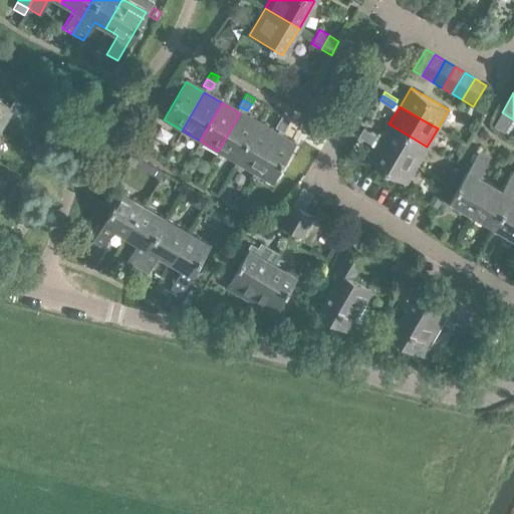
[(258,123),(240,113),(218,152),(236,162),(258,123)]
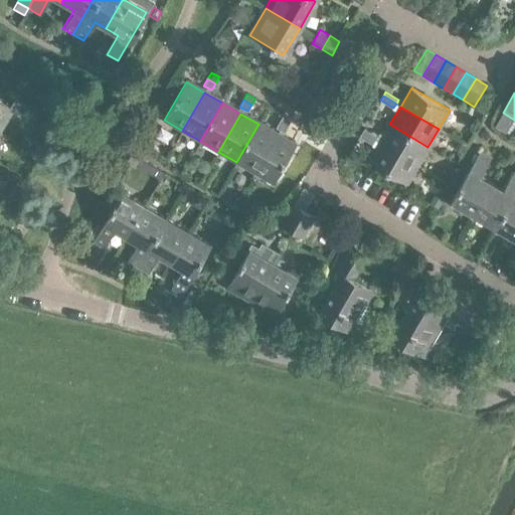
[(283,115),(279,121),(288,126),(291,119),(283,115)]
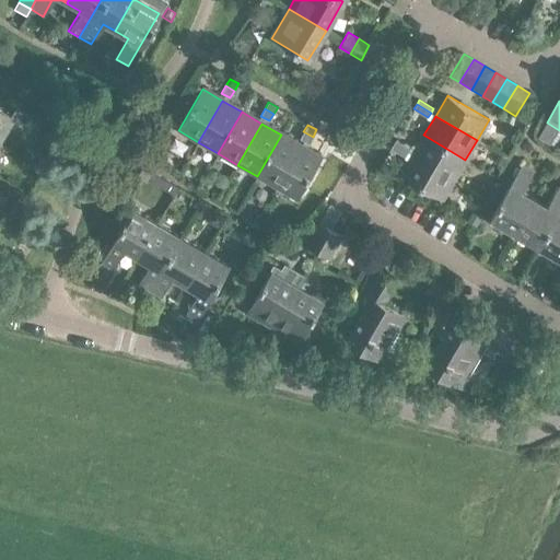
[(558,132),(546,126),(539,138),(551,144),(558,132)]
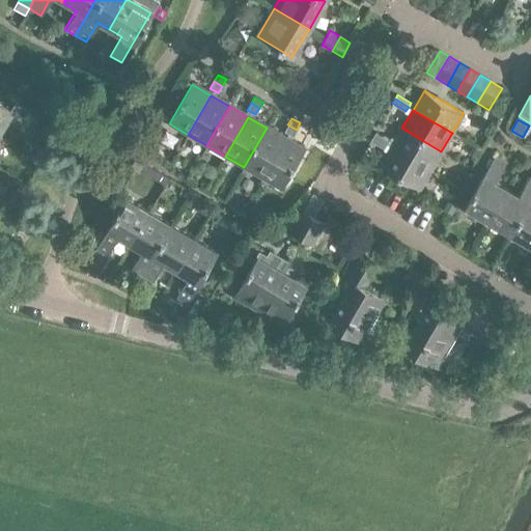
[(287,124),(283,132),(292,136),(297,130),(287,124)]
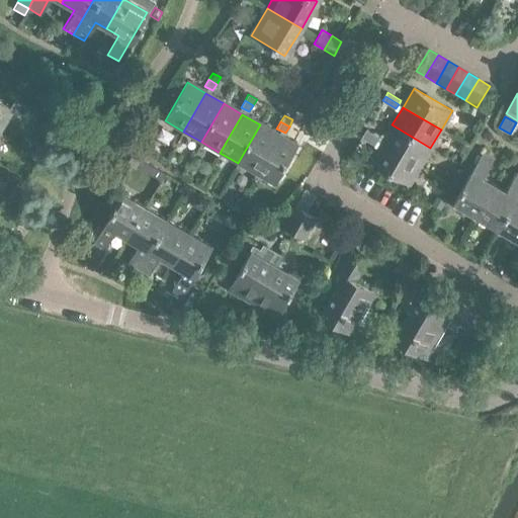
[(256,174),(278,136),(260,124),(238,163),(256,174)]
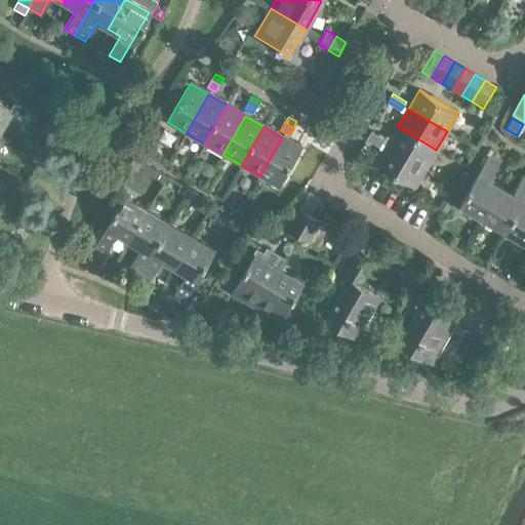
[(397,126),(387,145),(425,168),(436,150),(397,126)]
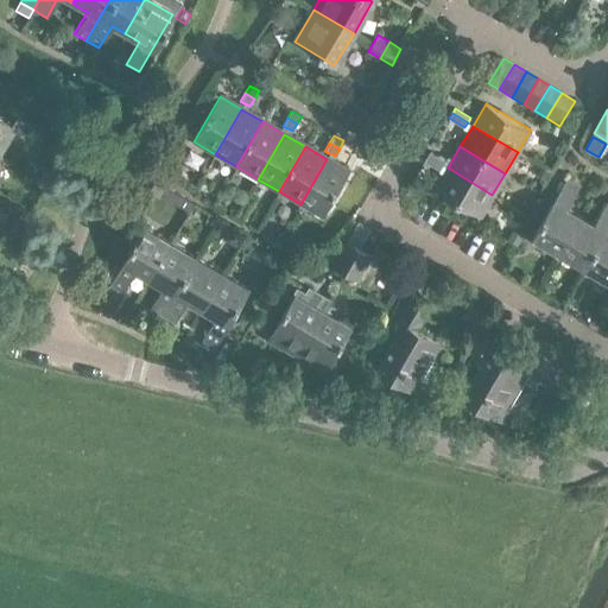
[(443,165),(445,160),(430,151),(428,156),(443,165)]
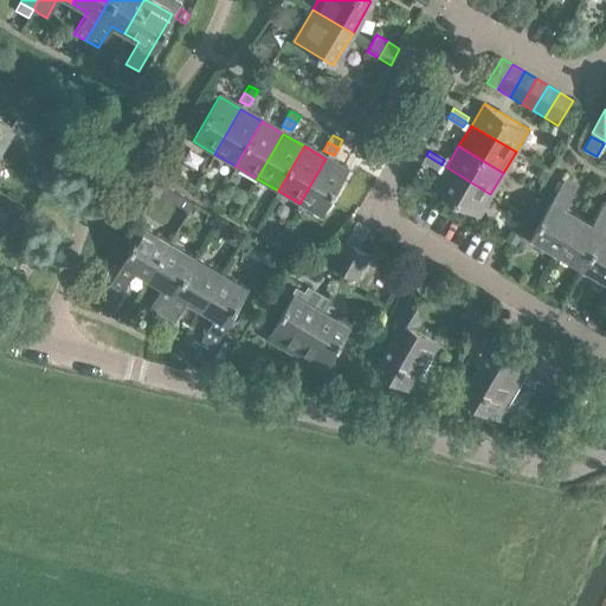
[(442,165),(426,155),(424,160),(438,169),(442,165)]
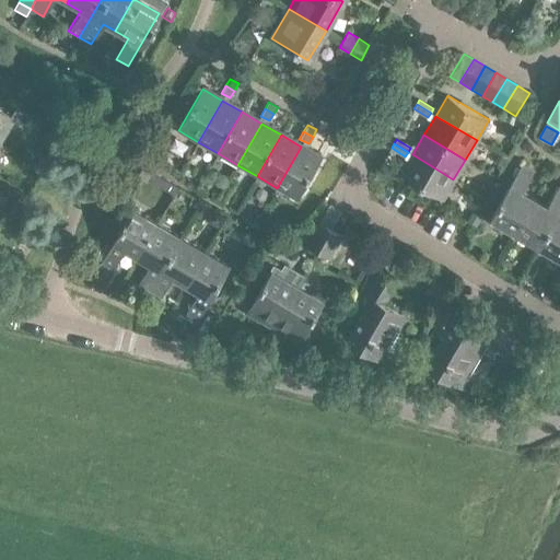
[(321,159),(301,147),(277,188),(296,199),(321,159)]
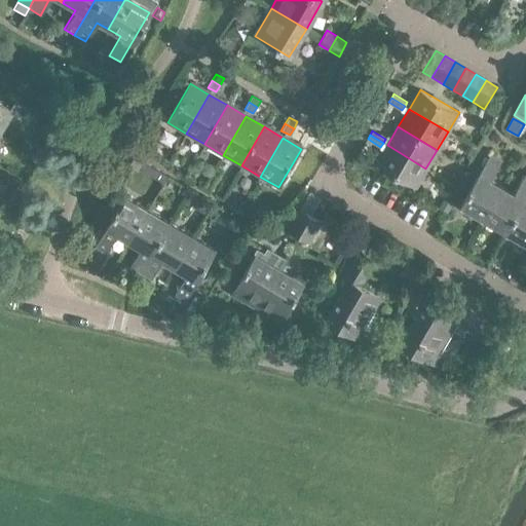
[(463,150),(472,155),(476,147),(468,143),(463,150)]
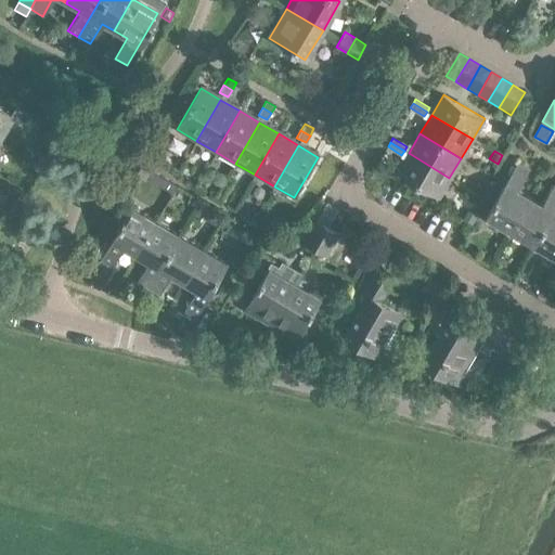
[(449,178),(409,153),(397,173),(437,197),(449,178)]
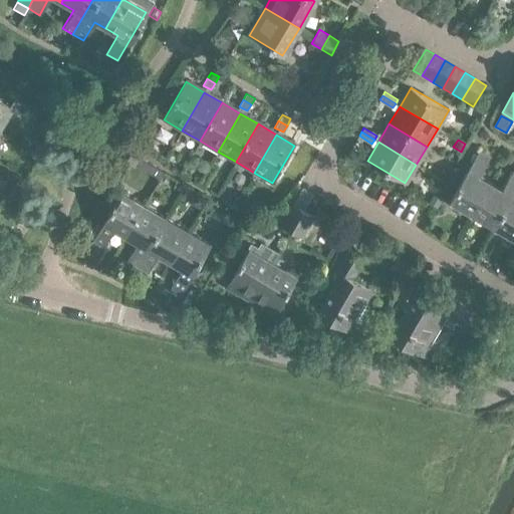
[(473,213),(492,182),(480,175),(491,157),(480,150),(451,200),(473,213)]
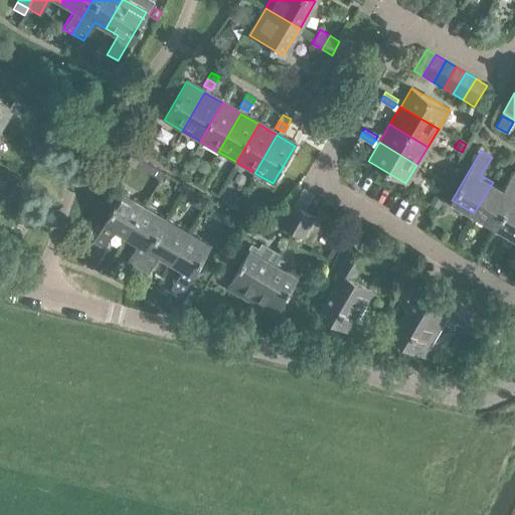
[(137,165),(146,170),(150,163),(141,158),(137,165)]
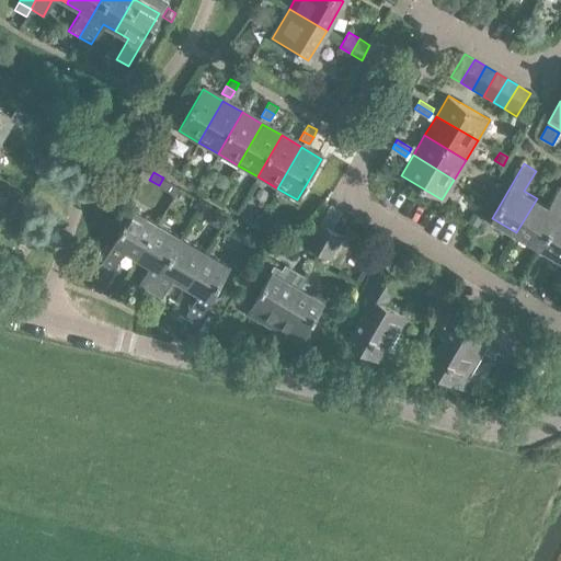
[(560,184),(549,205),(537,198),(516,232),(540,247),(560,210),(560,184)]
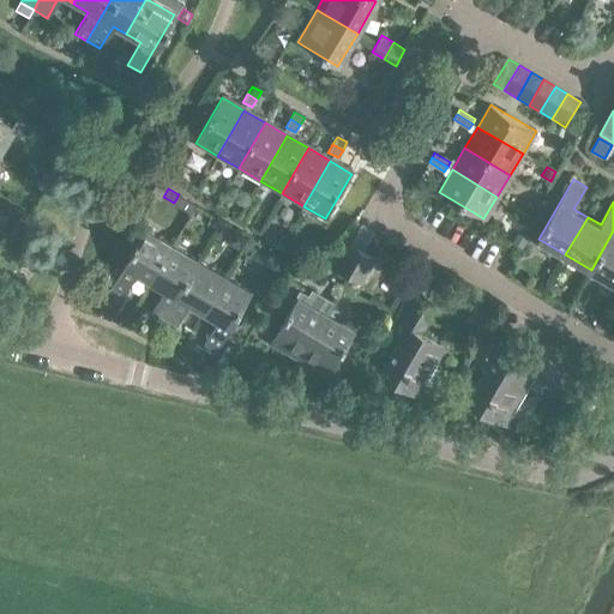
[(530,203),(525,211),(539,220),(545,211),(530,203)]
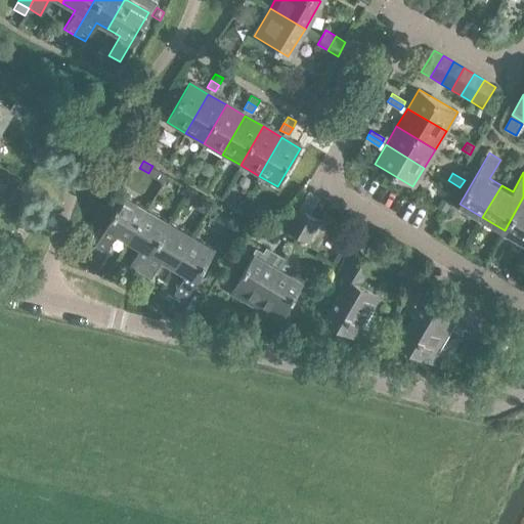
[(523,197),(505,230),(523,241),(523,197)]
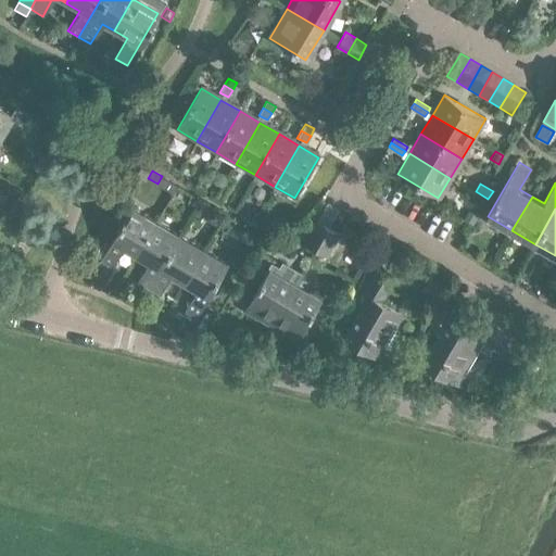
[(123,249),(136,256),(154,224),(129,210),(99,263),(112,269),(123,249)]
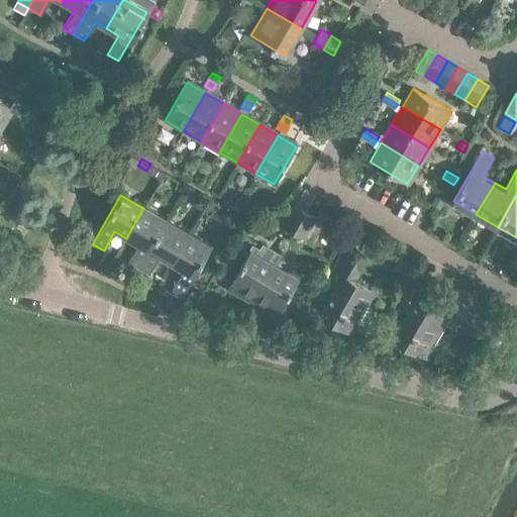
[(436,195),(431,204),(440,209),(445,201),(436,195)]
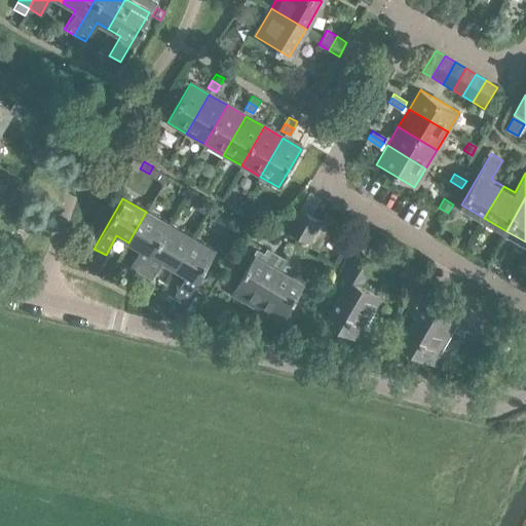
[(300,208),(288,230),(299,236),(311,215),(300,208)]
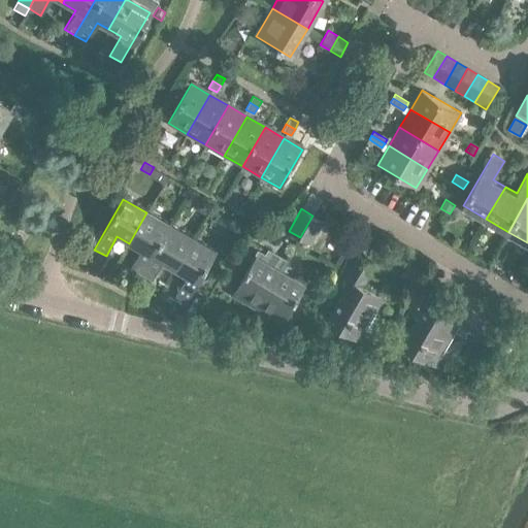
[(140,275),(169,226),(146,212),(129,243),(140,250),(130,269),(140,275)]
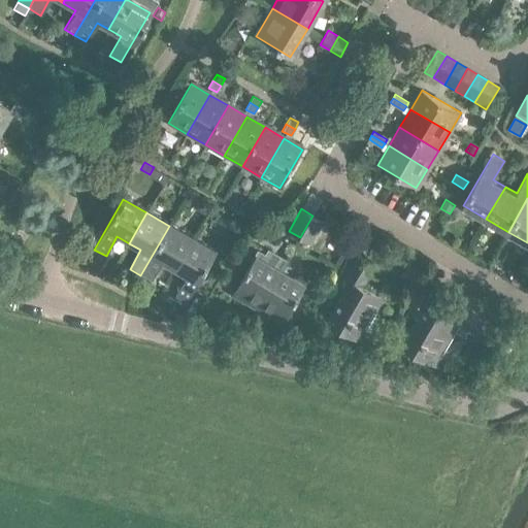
[(324,222),(312,216),(300,237),(311,244),(324,222)]
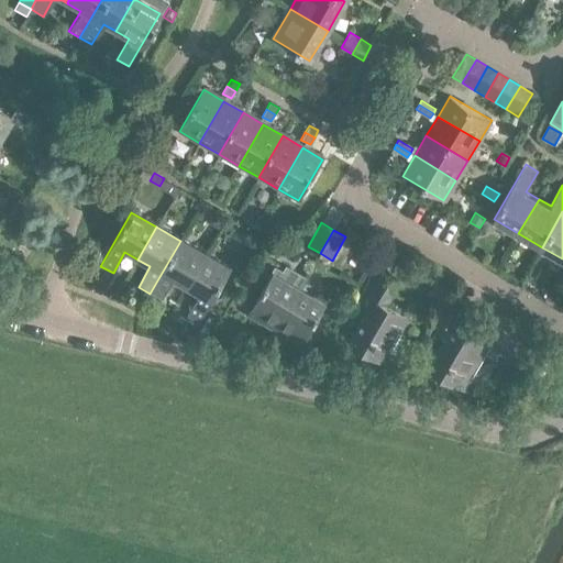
[(205,254),(180,241),(150,294),(162,300),(174,280),(186,287),(205,254)]
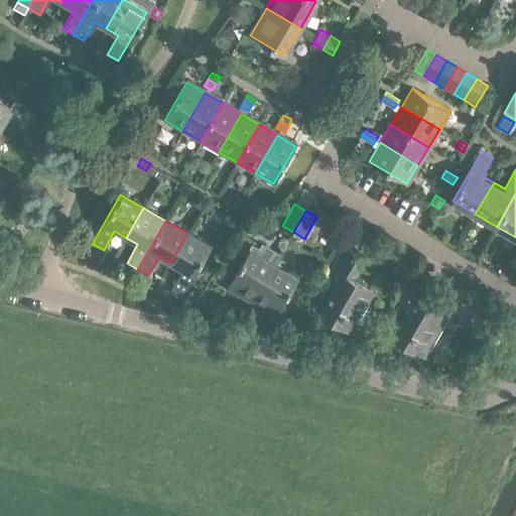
[(182,295),(211,246),(187,233),(170,263),(182,270),(171,289),(182,295)]
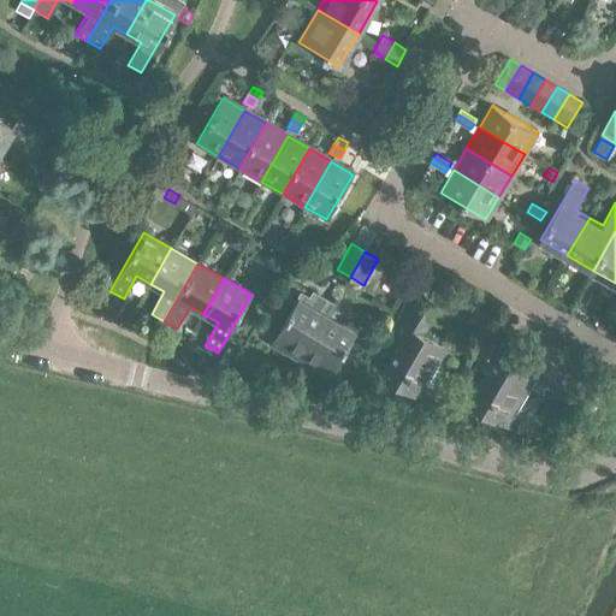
[(272,345),(301,362),(327,317),(337,298),(318,288),(309,300),(301,295),(272,345)]
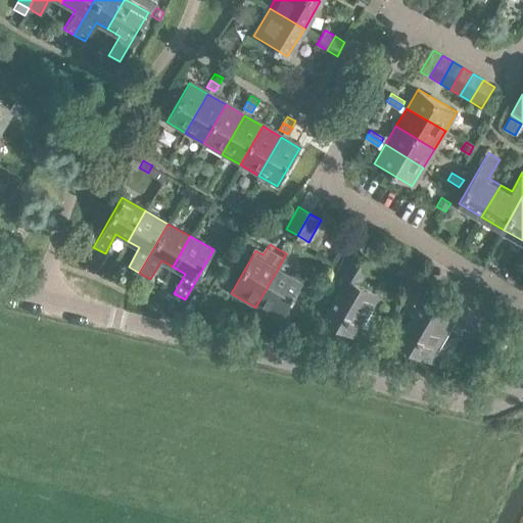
[(369,264),(361,259),(348,252),(330,285),(340,290),(326,316),(323,321),(358,340),(375,312),(372,310),(379,296),(358,284),(369,264)]
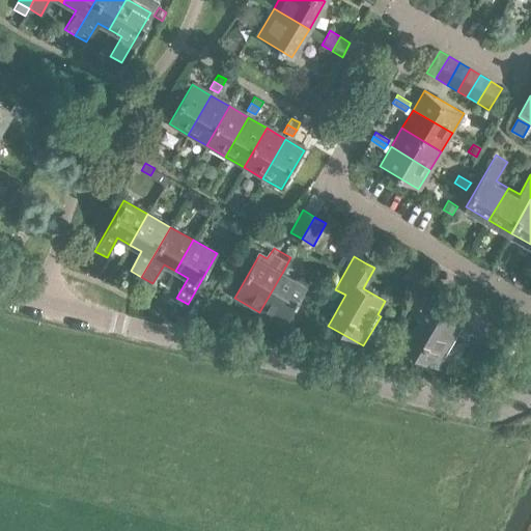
[(299,282),(282,273),(259,312),(284,327),(309,283),(301,279),(299,282)]
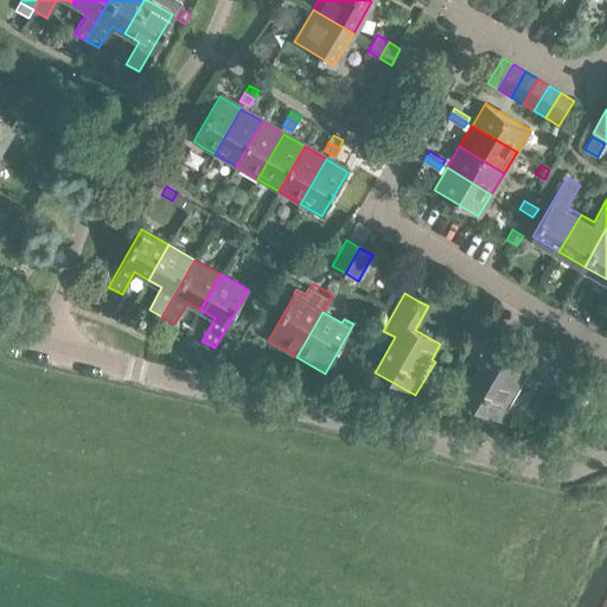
[(468,358),(480,365),(460,400),(500,422),(510,408),(506,406),(525,371),(500,356),(513,333),(491,320),(468,358)]
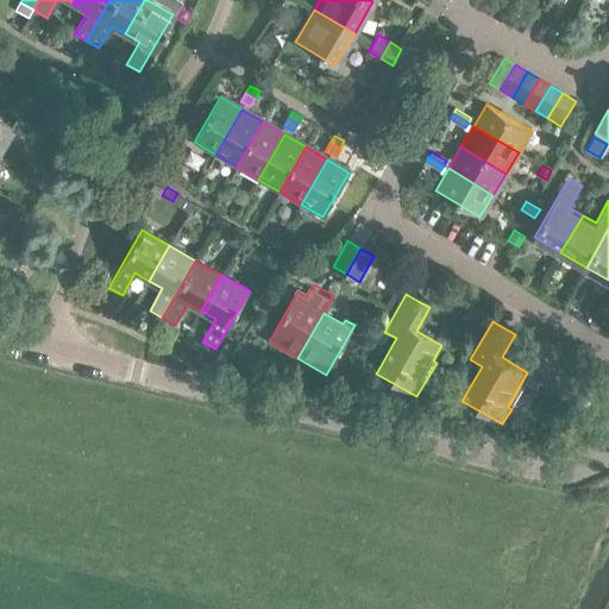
[(551,359),(565,368),(572,355),(559,346),(551,359)]
